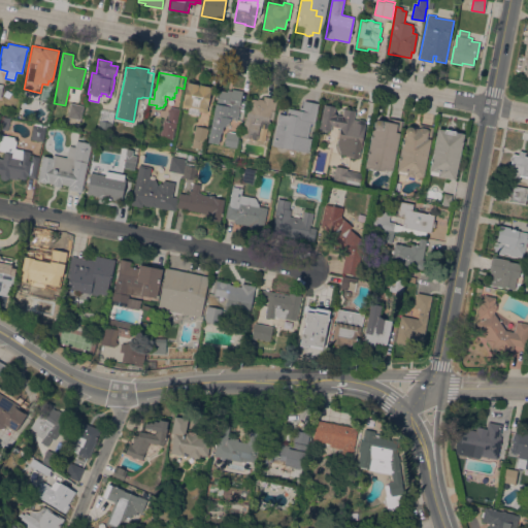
[(188,81),(199,84),(198,89),(199,90),(200,84),(212,87),(206,111),(198,110),(197,114),(187,112),(188,108),(182,107),(188,81)]
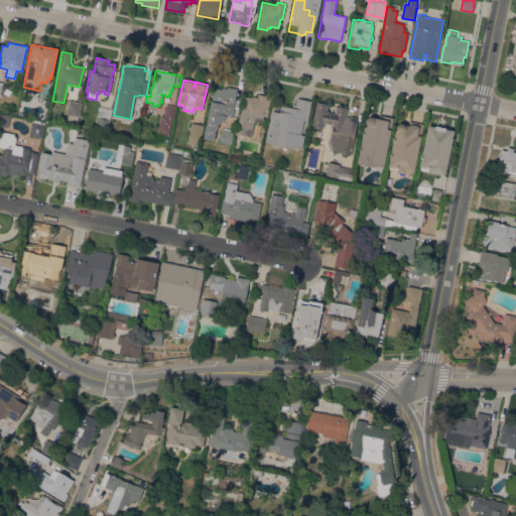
[(213,88),(222,90),(222,88),(227,89),(227,87),(237,89),(234,106),(235,106),(232,117),(225,115),(225,119),(224,119),(223,121),(221,122),(221,124),(218,123),(217,130),(215,130),(213,140),(204,138),(213,88)]
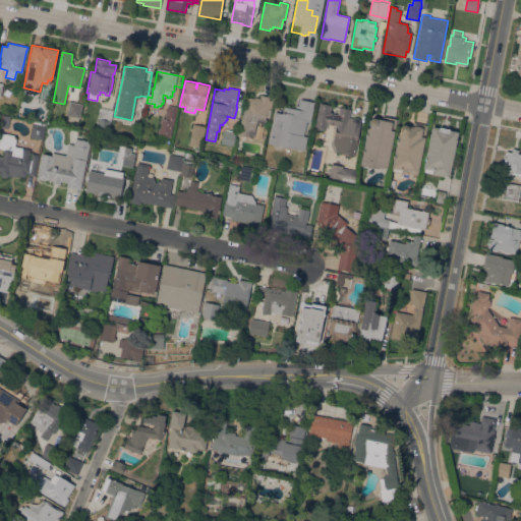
[(241,118),(243,118),(245,103),(244,103),(246,96),(254,98),(254,97),(259,98),(261,95),(274,97),(270,117),(266,117),(264,126),(255,125),(253,134),(248,133),(248,135),(239,134),(241,118)]
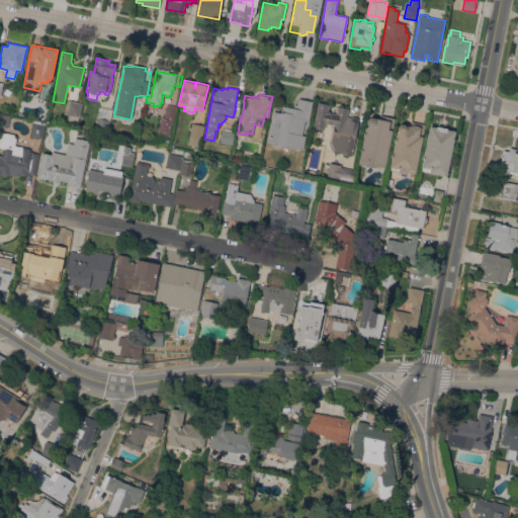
[(268,143),(274,111),(281,112),(282,105),(296,108),(298,98),(312,101),(308,121),(305,120),(301,135),(305,136),(303,149),(268,143)]
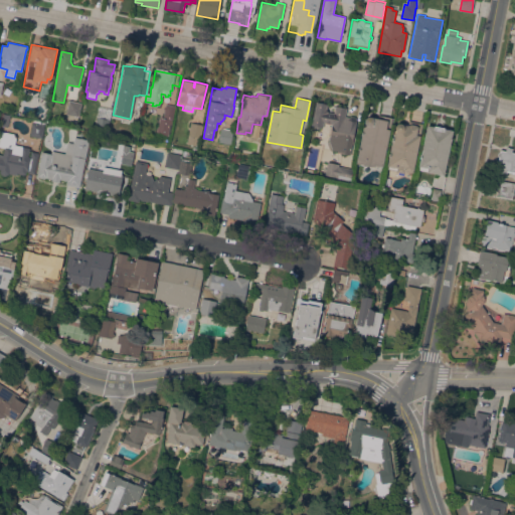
[(68,101),(70,101),(70,100),(78,101),(78,103),(80,103),(78,117),(66,114),(68,101)]
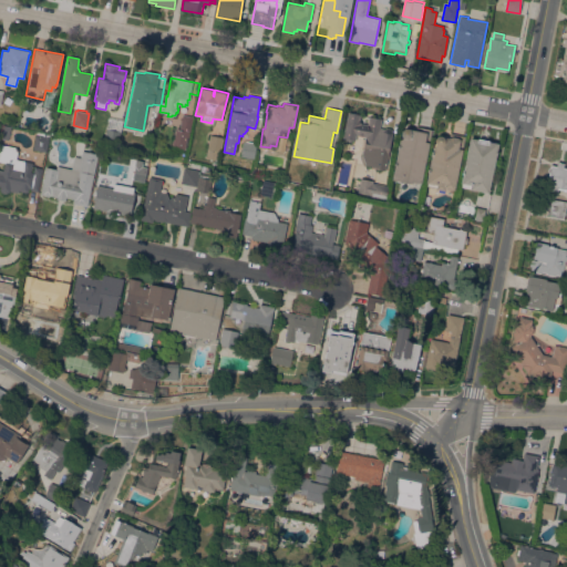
[(366,136),(357,134),(356,140),(352,140),(351,141),(348,140),(346,137),(343,137),(348,112),(361,114),(360,120),(362,123),(368,124),(370,116),(382,119),(380,127),(384,129),(387,127),(391,129),(393,132),(389,154),(385,169),(373,167),(373,166),(364,164),(364,162),(360,164),(358,155),(362,154),(361,154),(363,148),(366,136)]
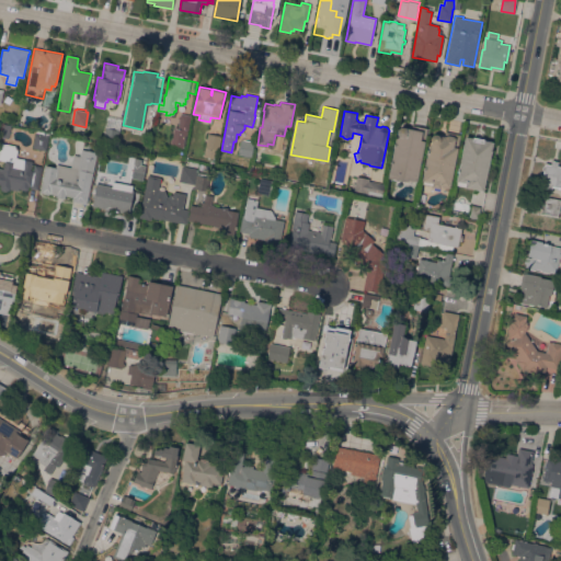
[(174,127),(178,127),(180,119),(179,118),(179,116),(180,116),(181,113),(191,115),(186,136),(185,135),(182,148),(171,146),(174,127)]
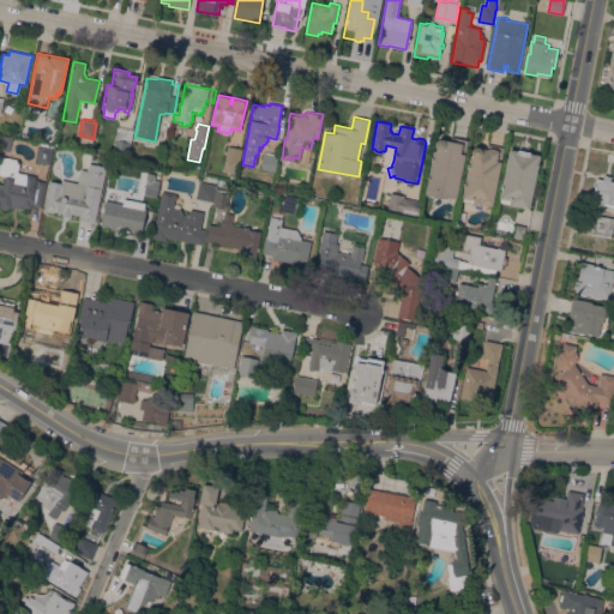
[(0,136),(12,138),(10,150),(0,149),(0,136)]
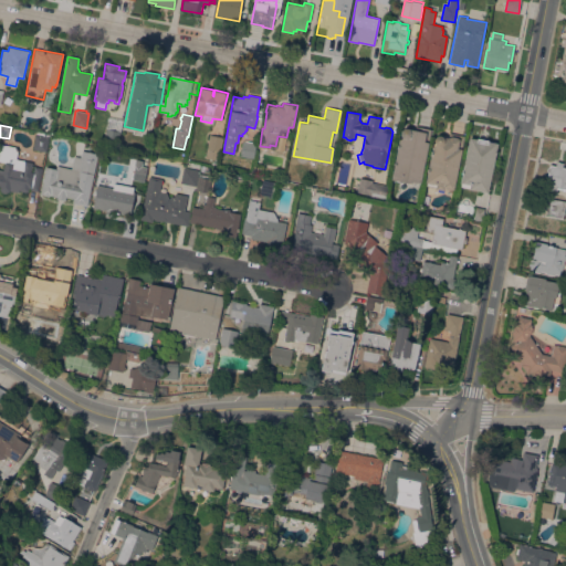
[(420,185),(391,178),(401,130),(405,128),(411,129),(413,126),(431,129),(420,185)]
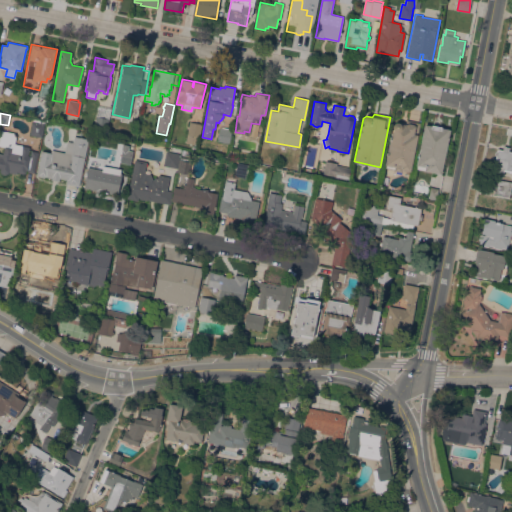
[(109,119),(107,127),(95,124),(96,116),(109,119)]
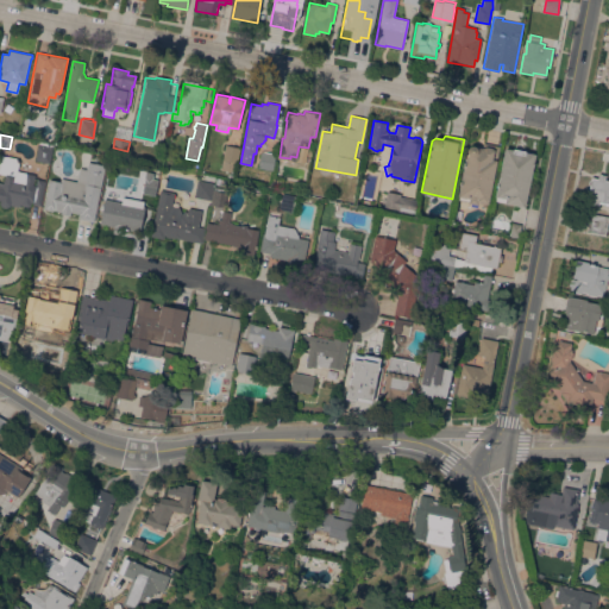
[(465,158),(469,155),(468,152),(468,150),(468,149),(470,146),(471,146),(473,146),(475,146),(477,149),(481,148),(483,143),(498,146),(488,205),(458,200),(465,158)]
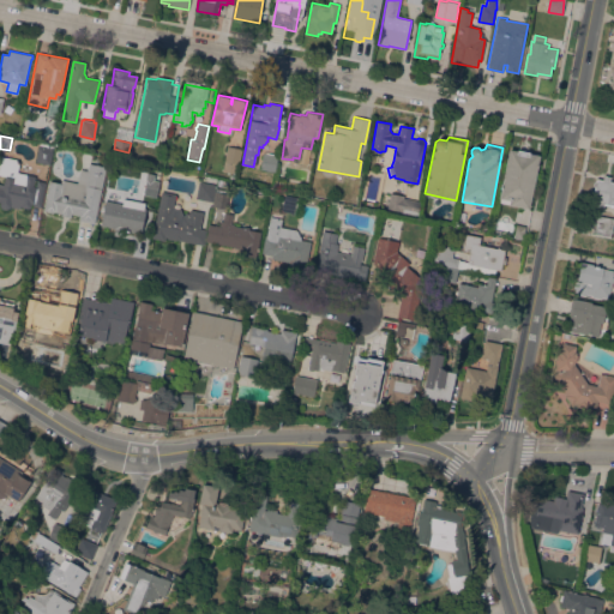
[(38,145),(53,148),(50,164),(36,162),(38,145)]
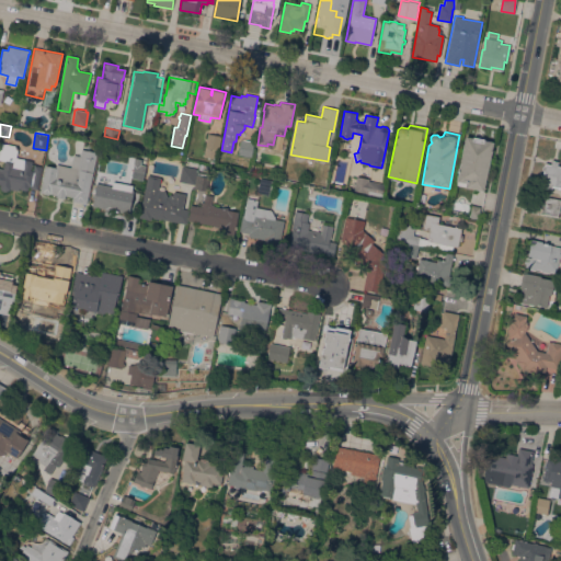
[(207,134),(221,136),(216,159),(203,156),(207,134)]
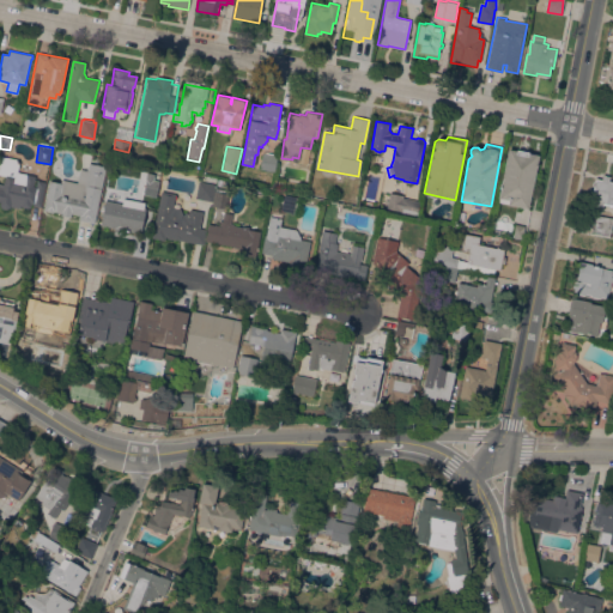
[(508,149),(516,151),(517,149),(529,151),(528,153),(538,155),(529,207),(498,202),(508,149)]
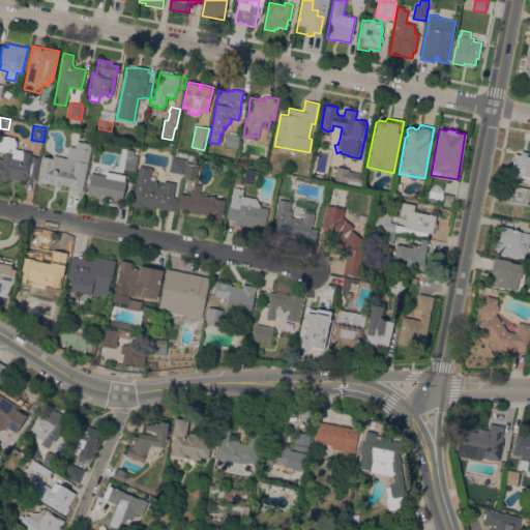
[(228,131),(240,134),(237,148),(225,146),(228,131)]
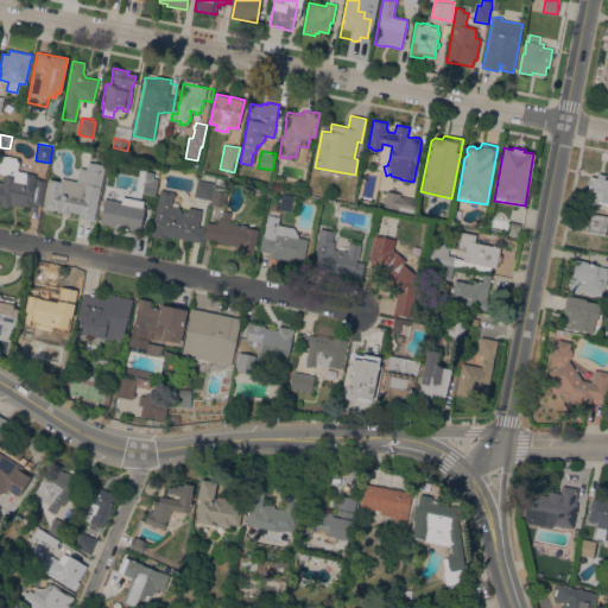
[(8,203),(8,207),(0,206),(0,182),(4,183),(6,173),(0,172),(0,153),(17,157),(19,162),(18,170),(36,173),(33,184),(37,184),(38,178),(46,179),(42,206),(32,203),(31,204),(30,204),(29,206),(23,204),(23,203),(21,203),(20,206),(8,203)]
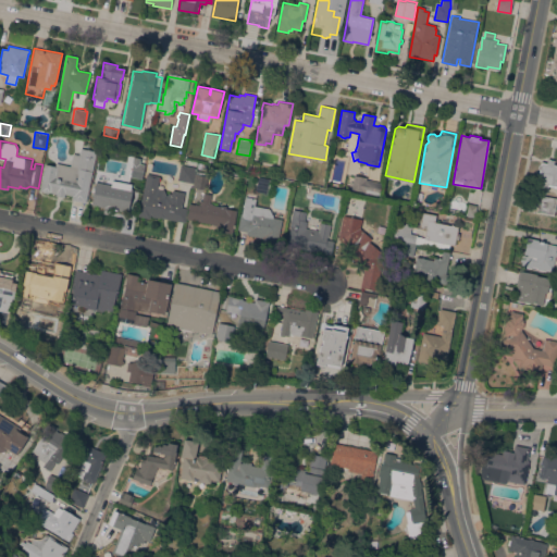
[(86,202),(71,199),(72,195),(65,193),(64,197),(56,195),(57,193),(49,192),(48,193),(44,192),(42,190),(40,189),(45,163),(57,165),(57,163),(71,165),(73,153),(79,155),(81,148),(97,151),(86,202)]
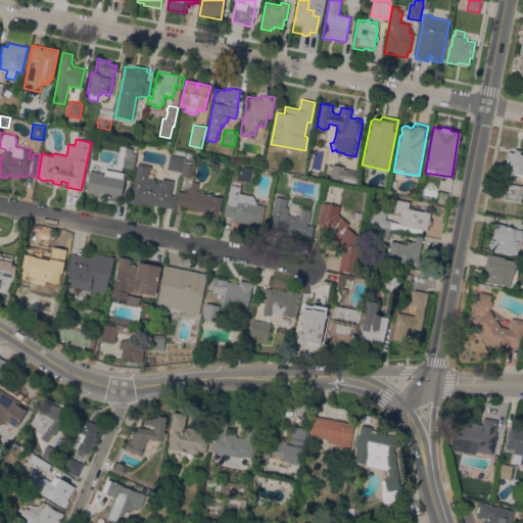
[(169,148),(161,146),(162,140),(171,141),(169,148)]
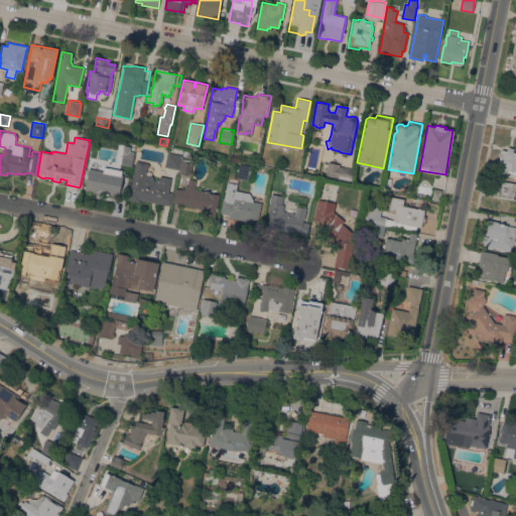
[(506,151),(507,147),(513,148),(513,152),(515,152),(515,172),(507,171),(506,176),(496,174),(501,150),(506,151)]
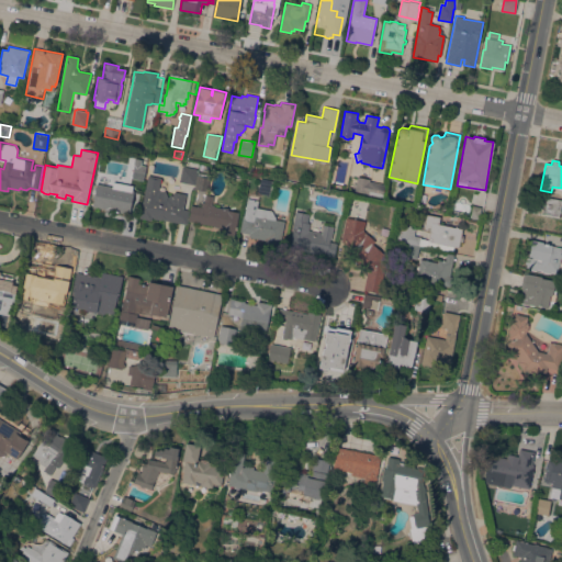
[(134,164),(146,166),(144,180),(132,178),(134,164)]
